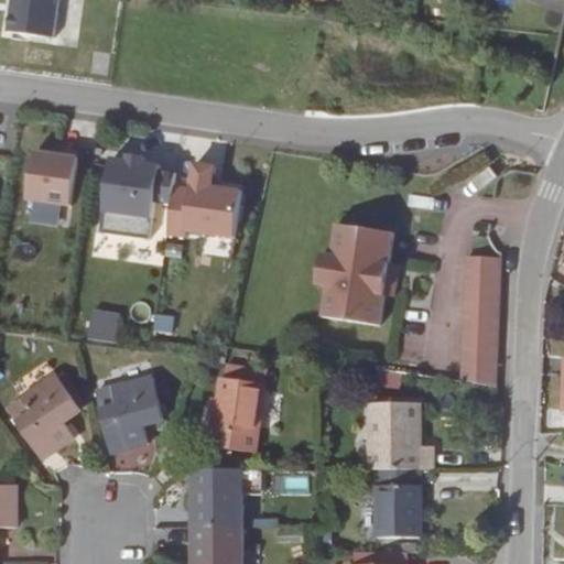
[(54,39),(60,0),(11,0),(7,32),(54,39)]
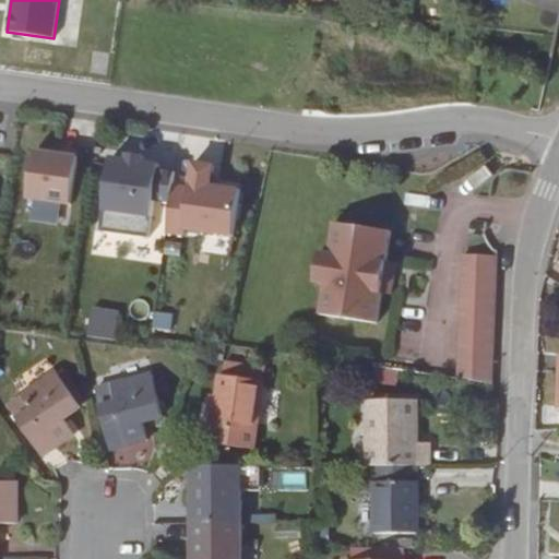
[(558,0),(526,0),(558,11),(558,0)]
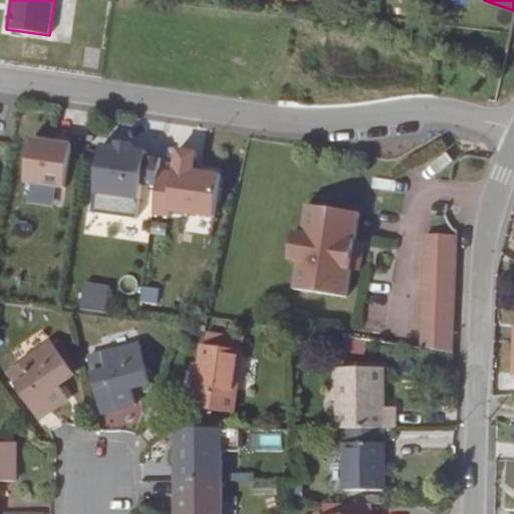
[(31,139),(25,183),(65,188),(71,141),(56,138),(55,142),(31,139)]
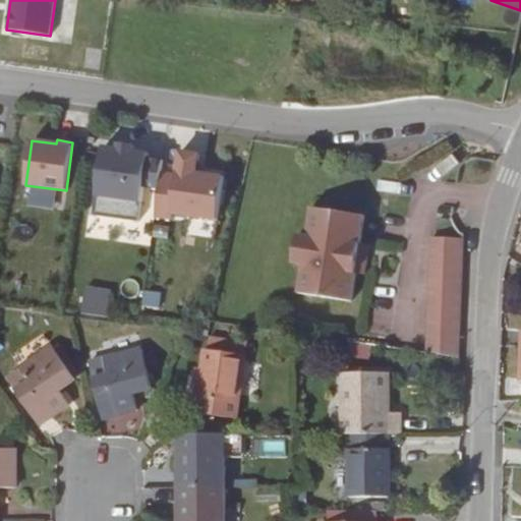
[(143,186),(159,188),(161,173),(163,161),(148,159),(149,154),(133,152),(134,147),(119,145),(118,150),(103,148),(94,216),(138,222),(143,186)]
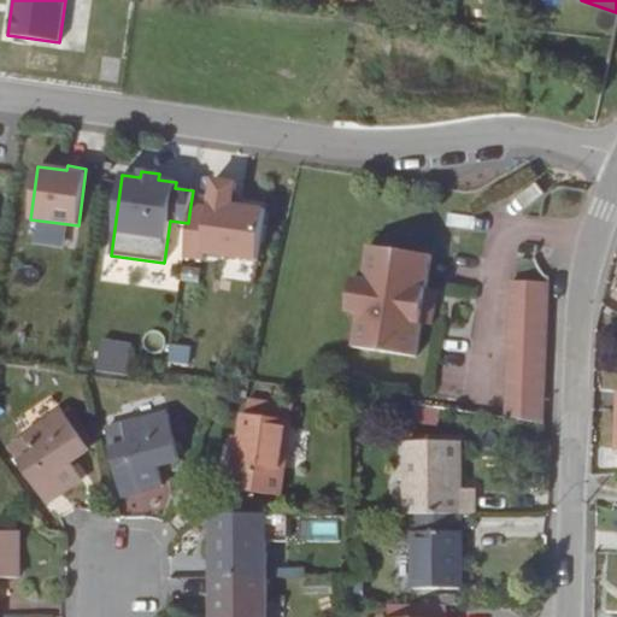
[(210,209),(191,205),(188,223),(183,257),(203,259),(204,253),(258,260),(265,210),(240,206),(241,199),(234,198),(236,183),(213,180),(210,209)]
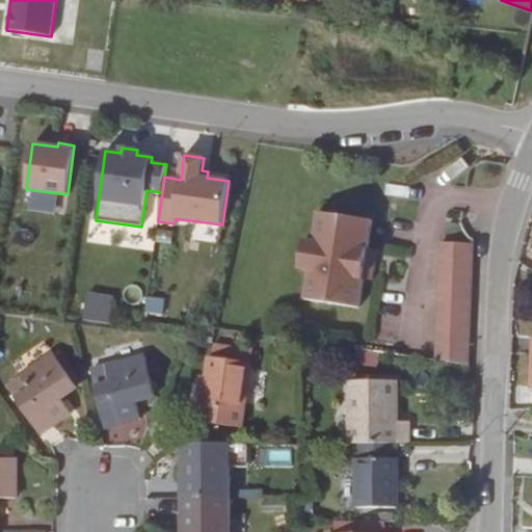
[(27,209),(55,212),(57,195),(29,192),(27,209)]
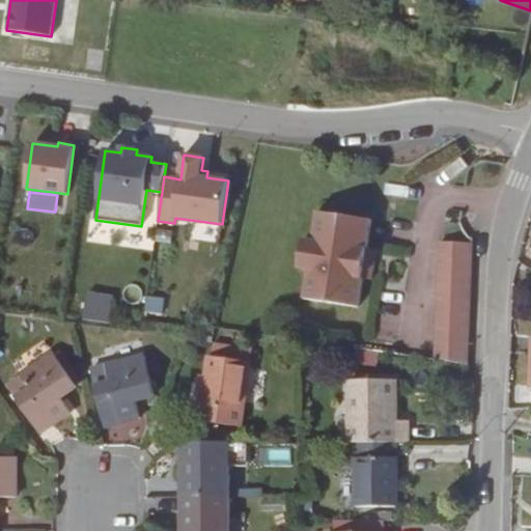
[(372,279),(376,250),(367,248),(371,219),(317,211),(312,240),(303,239),(299,268),(308,270),(304,298),(359,306),(363,278),(372,279)]
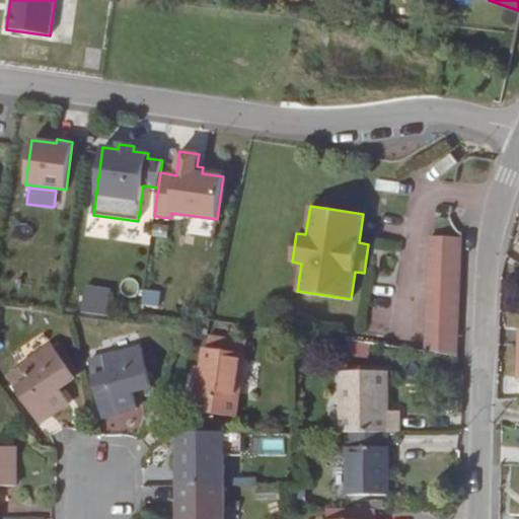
[(456,356),(462,238),(431,236),(425,351),(456,356)]
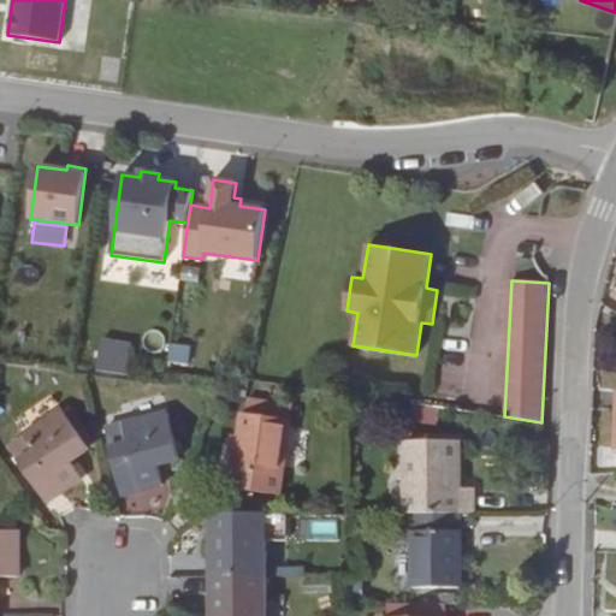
[(99,341),(98,373),(129,374),(130,342),(99,341)]
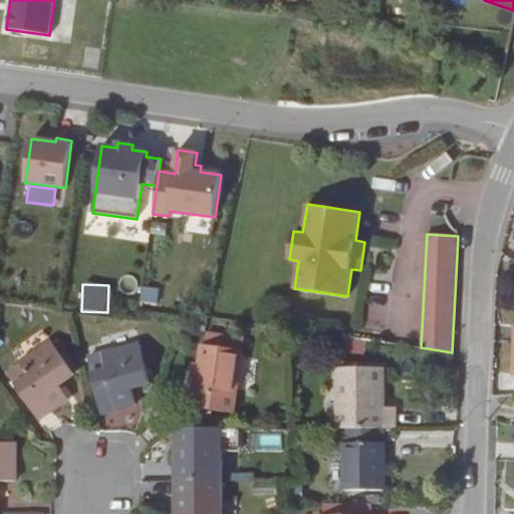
[(157,308),(160,290),(144,288),(142,306),(157,308)]
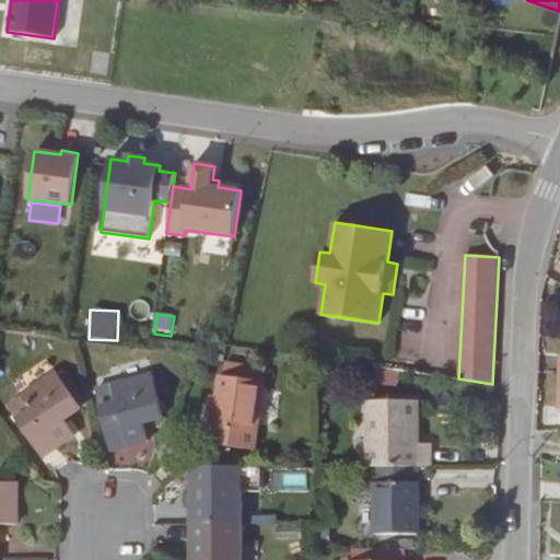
[(254,450),(266,368),(224,361),(223,375),(220,375),(217,396),(216,408),(210,443),(254,450)]
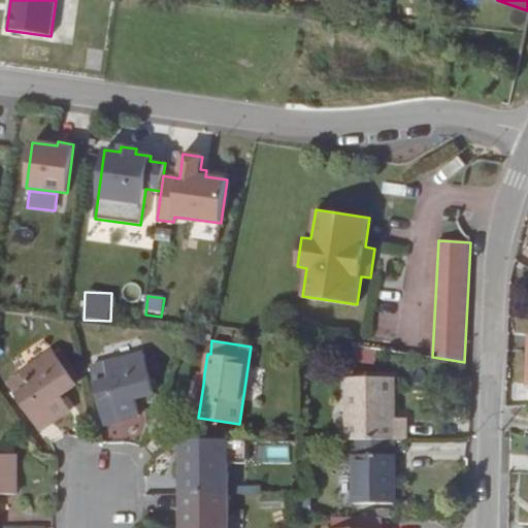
[(53,351),(7,383),(40,431),(69,410),(59,395),(75,385),(53,351)]
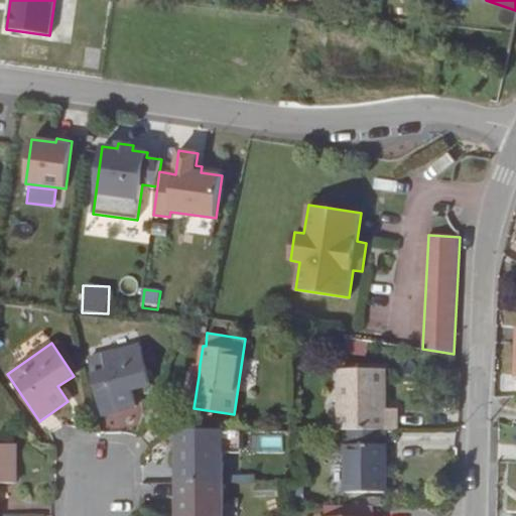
[(107,372),(92,376),(101,414),(135,405),(130,389),(149,384),(139,346),(103,355),(107,372)]
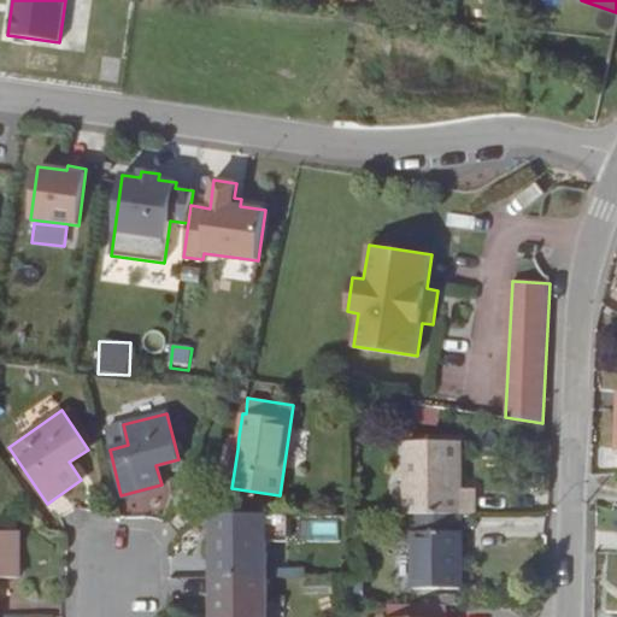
[(404,442),(405,515),(412,515),(460,515),(474,515),(474,489),(460,489),(459,441),(404,442)]
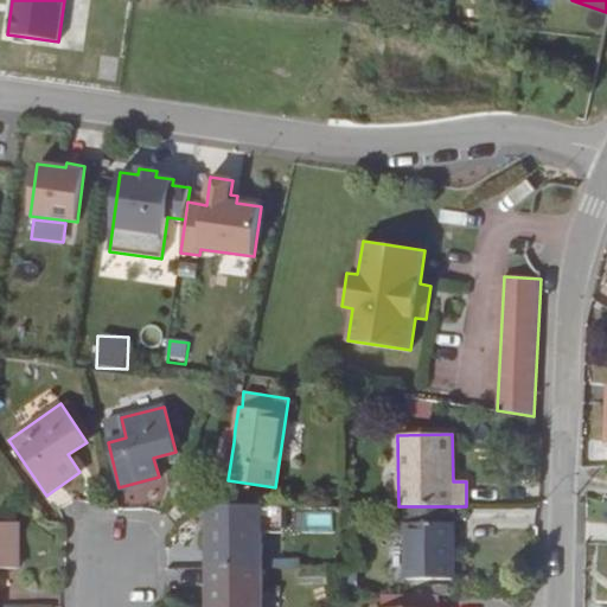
[(208,506),(206,568),(261,568),(262,506),(208,506)]
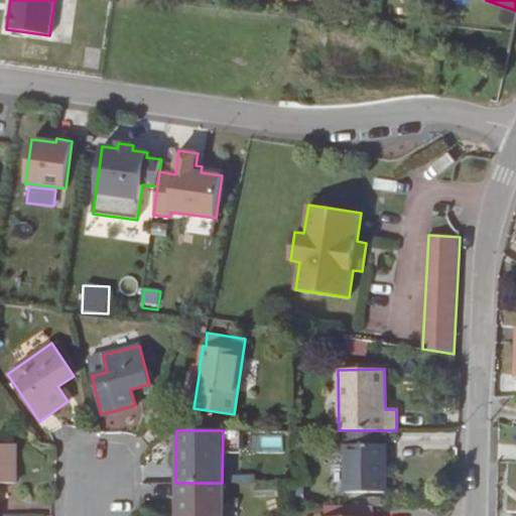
[(345,430),(344,492),(384,493),(385,430),(345,430)]
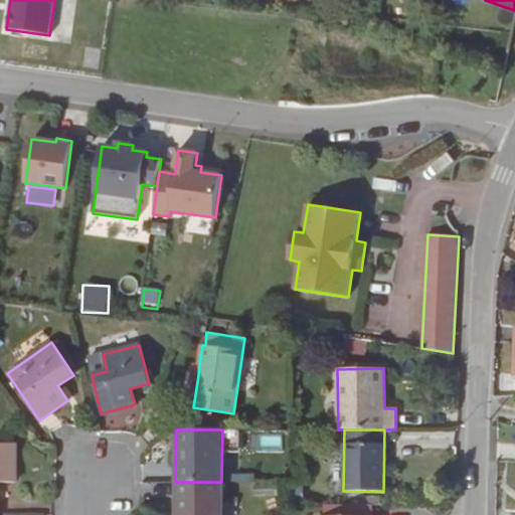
[(0,482),(15,482),(15,445),(0,444),(0,482)]
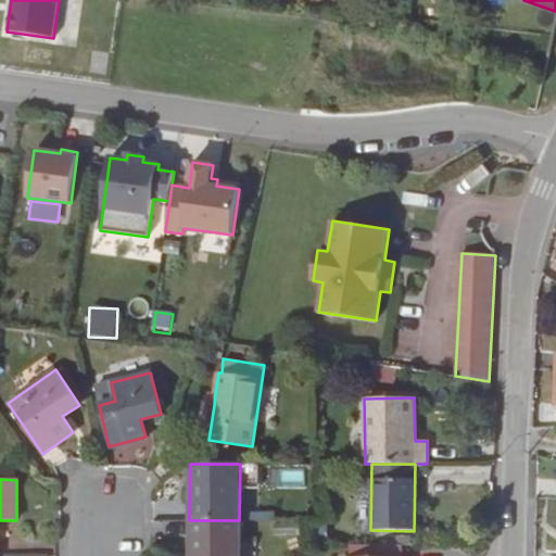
[(189,520),(189,555),(238,555),(239,520),(189,520)]
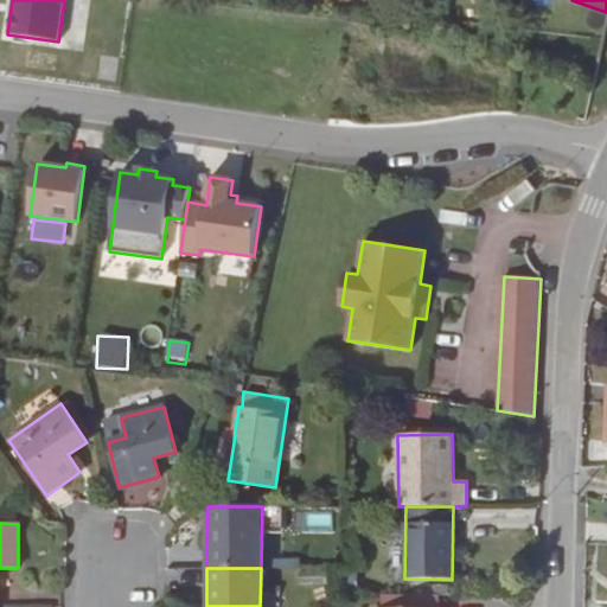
[(426,595),(383,595),(383,606),(433,606),(434,595),(426,595)]
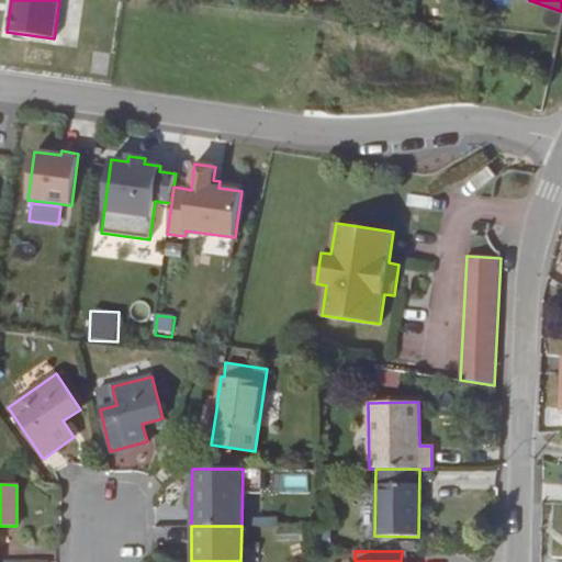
All buildings are outlined.
